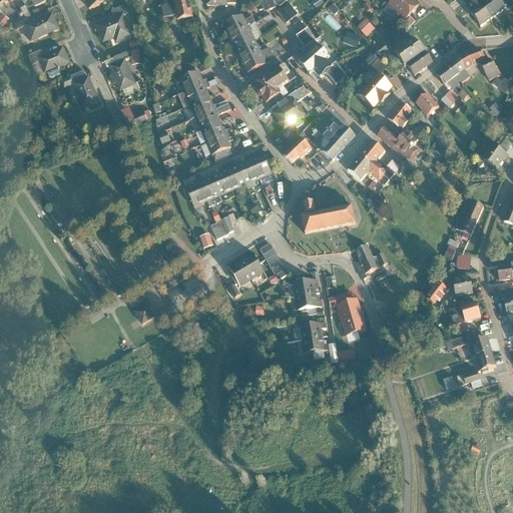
[(105,0),(86,0),(90,10),(107,3),(105,0)]
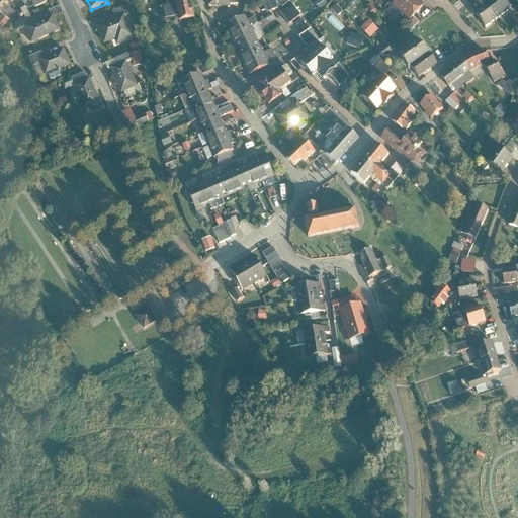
[(189,0),(174,0),(175,3),(162,6),(165,19),(178,16),(179,22),(194,19),(189,0)]
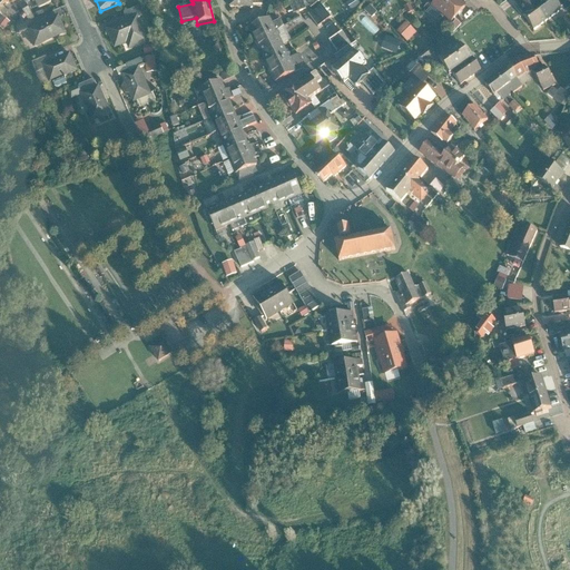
[(229,0),(231,9),(252,10),(252,7),(262,7),(262,0),(229,0)]
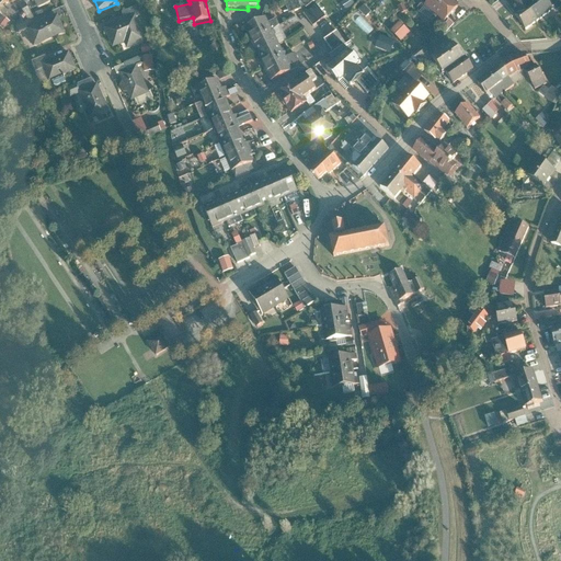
[(297,0),(290,0),(284,2),(288,14),(301,9),(297,0)]
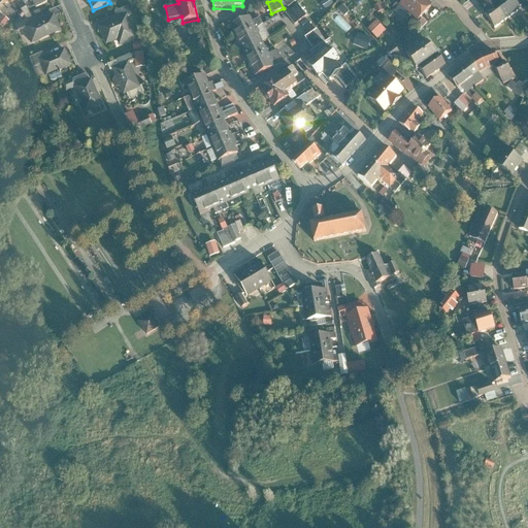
[(433,5),(426,0),(404,0),(399,6),(419,23),(433,5)]
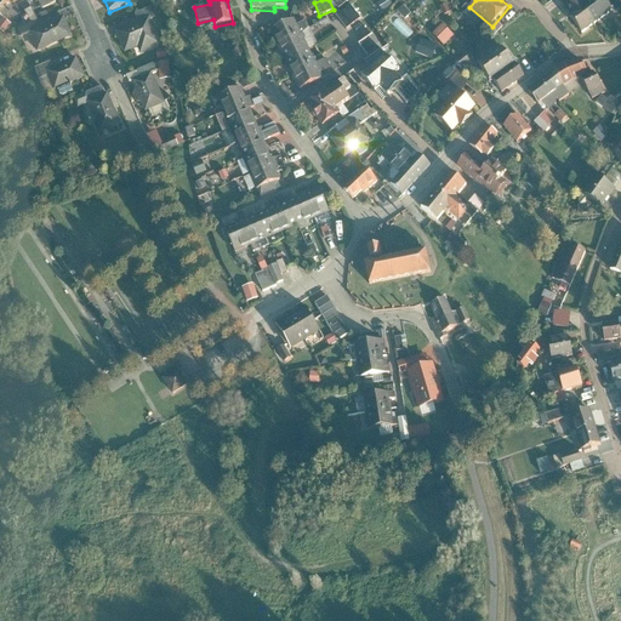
[(586,4),(582,0),(557,0),(582,33),(598,21),(586,4)]
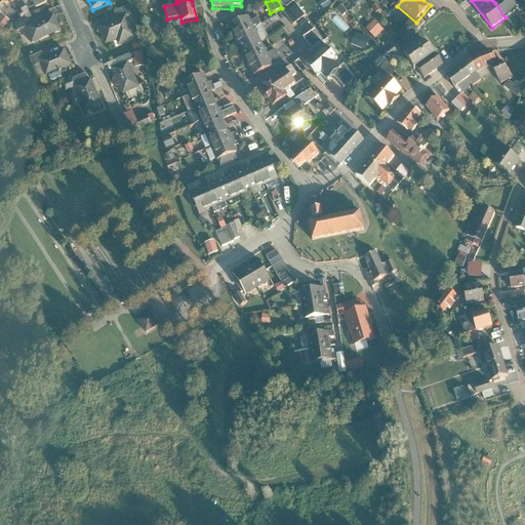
[(499,0),(495,3),(506,17),(518,9),(511,0),(499,0)]
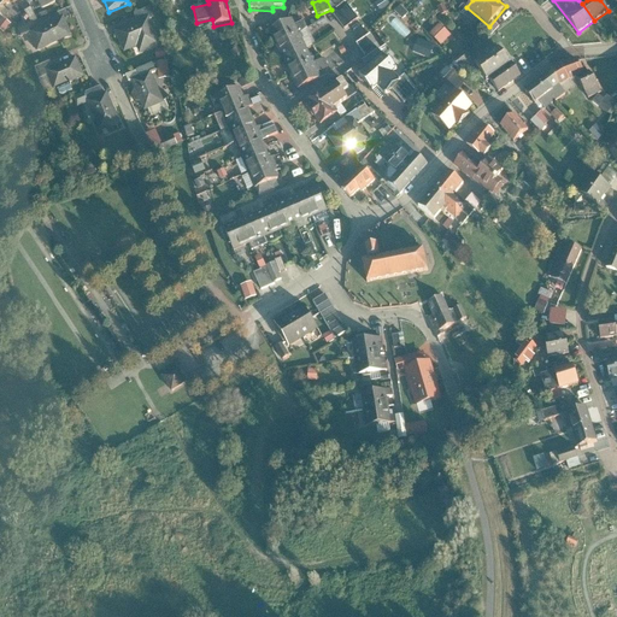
[(347,5),(334,16),(344,29),(357,18),(347,5)]
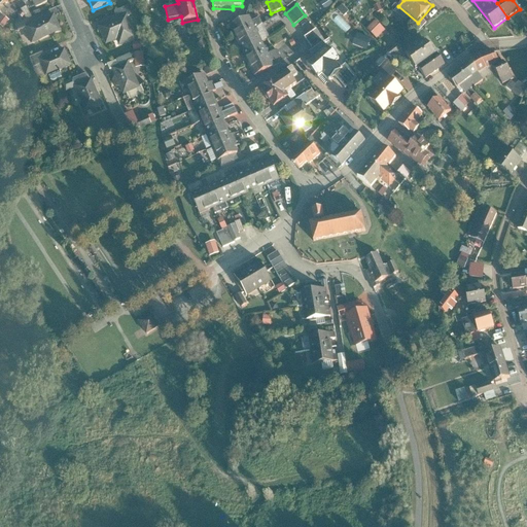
[(115,12),(119,21),(129,16),(133,14),(129,6),(115,12)]
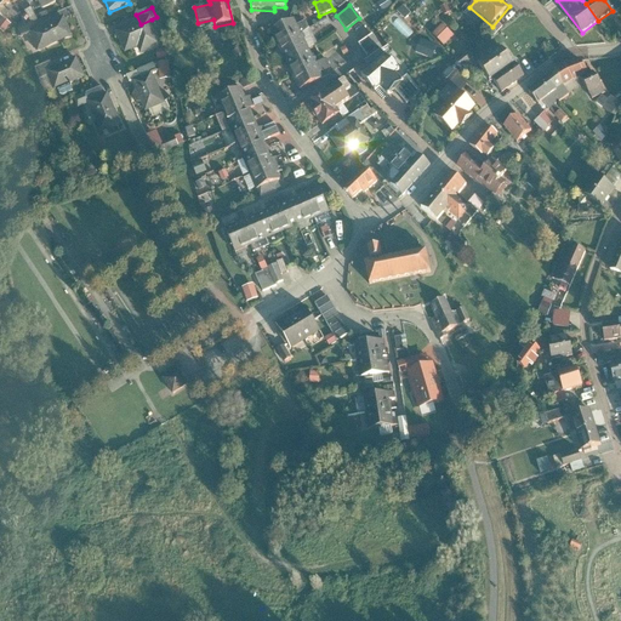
[(29,34),(36,52),(74,36),(66,17),(36,29),(28,33),(29,34)]
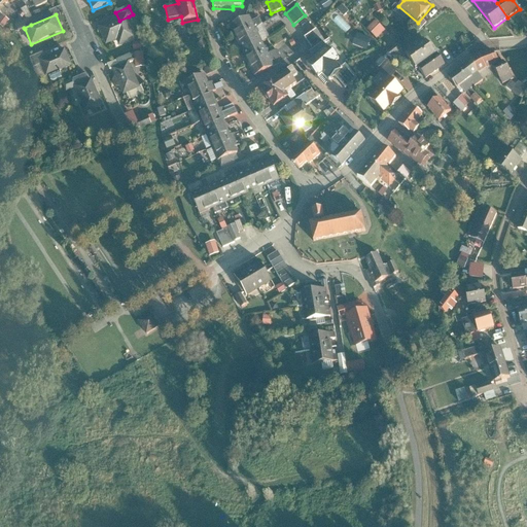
[(1,15),(0,16),(0,27),(3,29),(8,21),(1,15)]
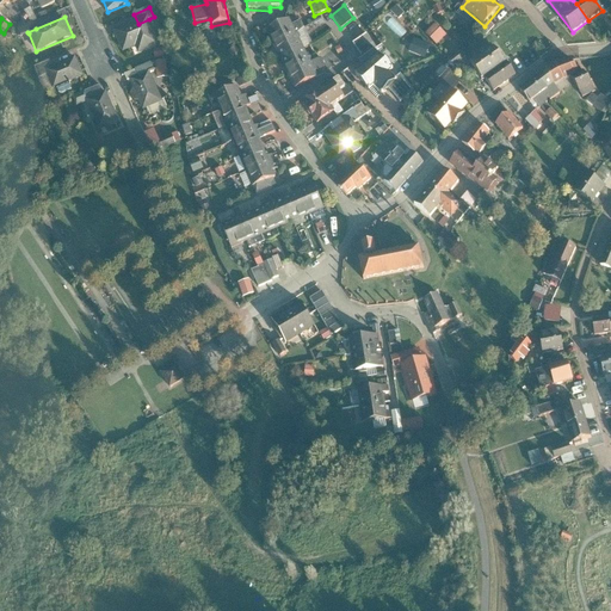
[(139,24),(116,34),(124,53),(136,48),(140,54),(160,45),(149,19),(139,24)]
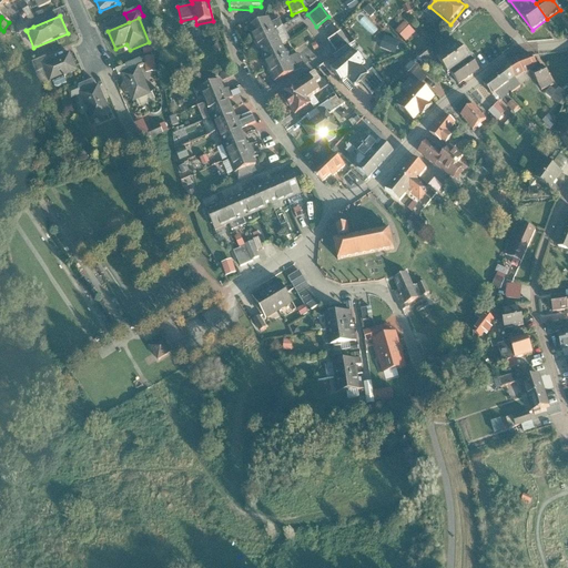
[(26,30),(33,27),(31,21),(16,27),(19,34),(27,31),(26,30)]
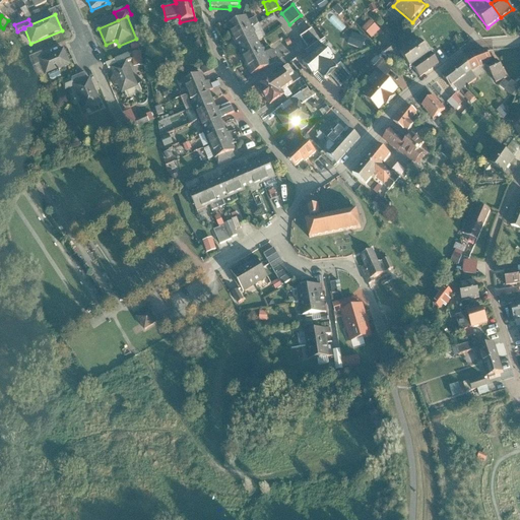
[(229,29),(234,41),(254,31),(249,19),(229,29)]
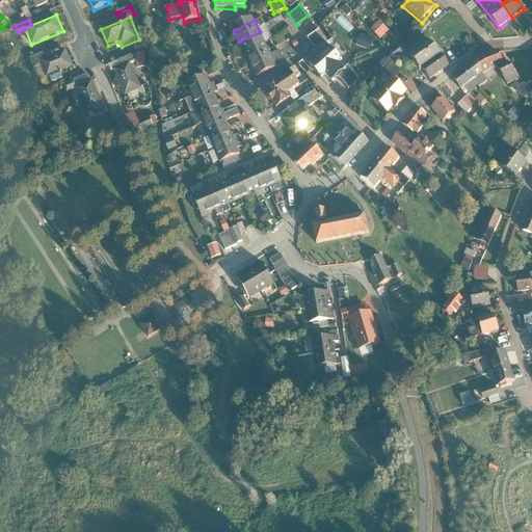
[(370,29),(379,41),(389,32),(380,21),(370,29)]
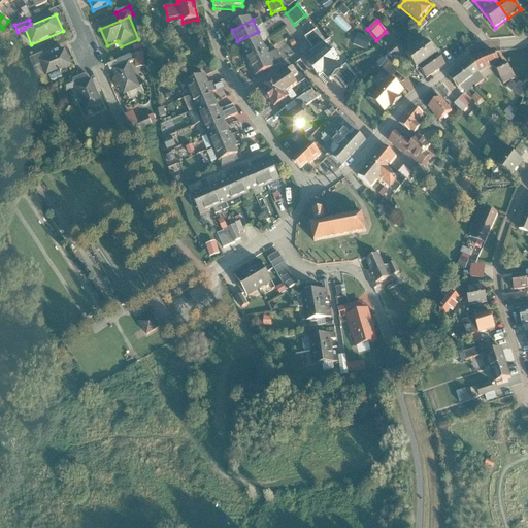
[(317,29),(305,37),(315,50),(326,41),(317,29)]
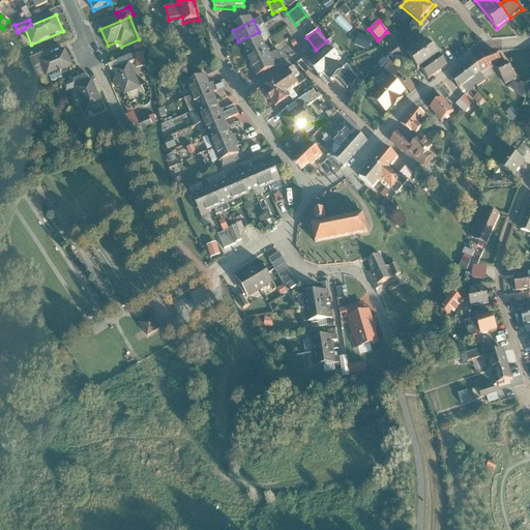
[(238,41),(243,53),(264,43),(259,32),(238,41)]
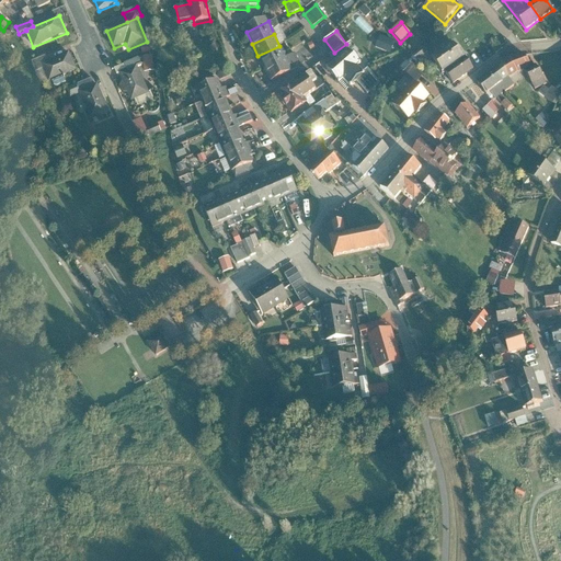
[(258,56),(264,69),(286,59),(279,46),(258,56)]
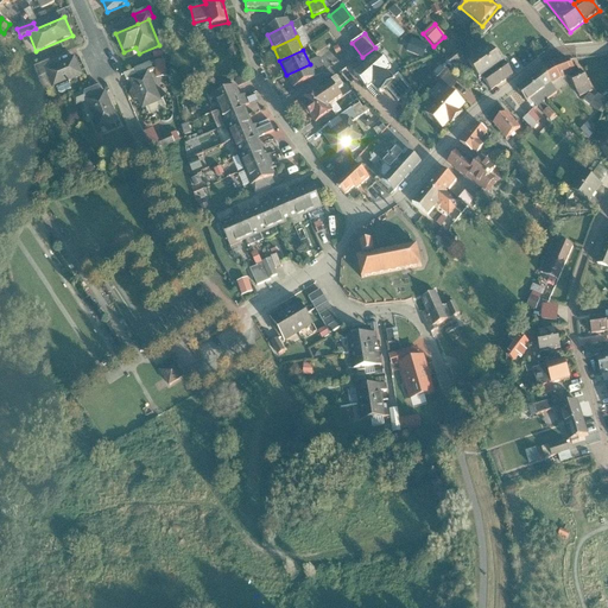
[(494,50),(470,67),(481,82),(483,81),(505,64),(494,50)]
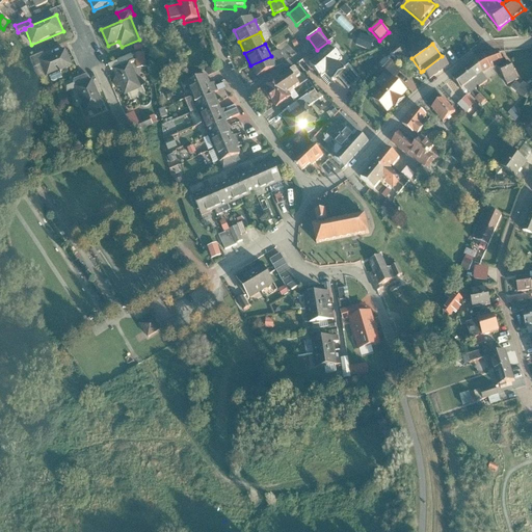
[(311,65),(310,67),(311,68),(311,67),(315,72),(318,76),(320,78),(320,79),(321,79),(322,79),(325,76),(331,82),(333,83),(334,82),(338,78),(345,72),(344,70),(339,63),(341,62),(342,61),(341,60),(330,49),(331,49),(330,48),(318,59),(311,65)]
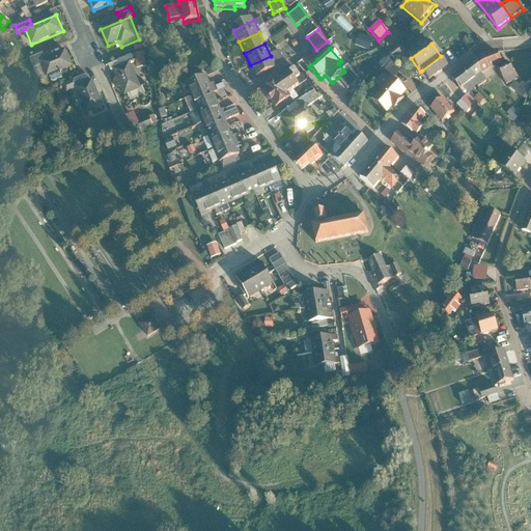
[(46,59),(39,61),(42,65),(47,78),(74,67),(66,50),(46,59)]
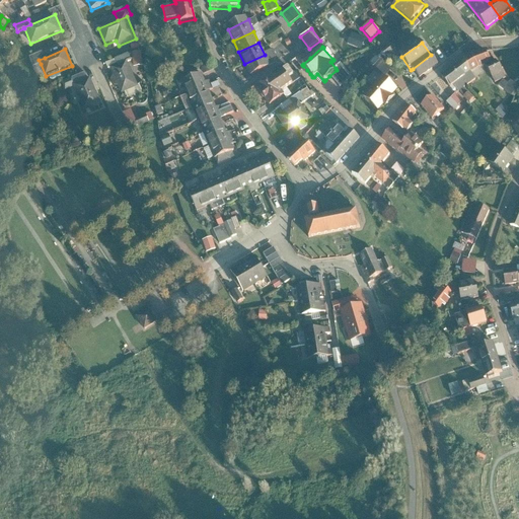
[(472,54),(463,61),(472,72),(479,68),(486,67),(493,79),(504,75),(497,61),(492,63),(485,51),(472,54)]
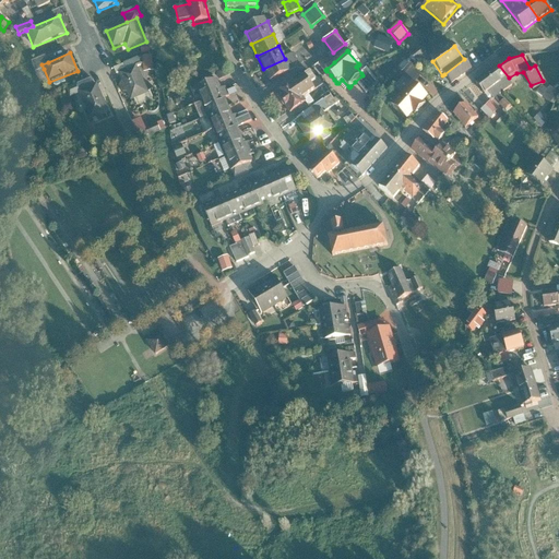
[(154,56),(143,56),(144,71),(155,71),(154,56)]
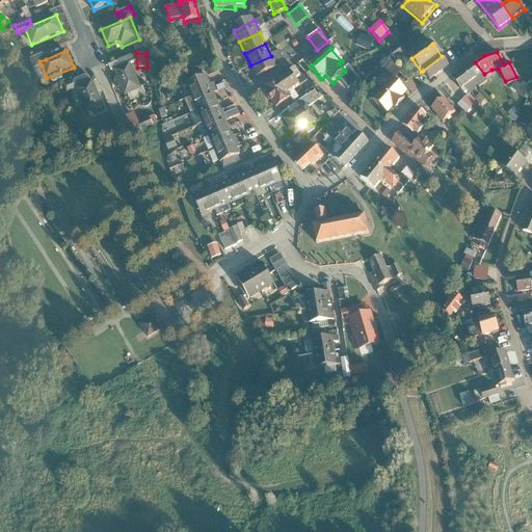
[(40,61),(46,59),(44,54),(30,59),(33,69),(42,65),(40,61)]
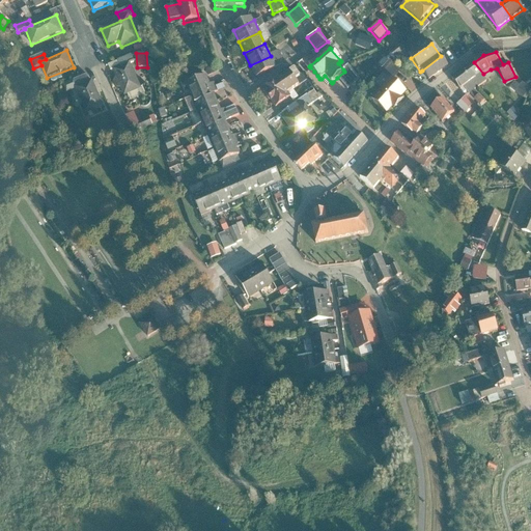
[(119,61),(121,66),(131,62),(135,60),(132,55),(119,61)]
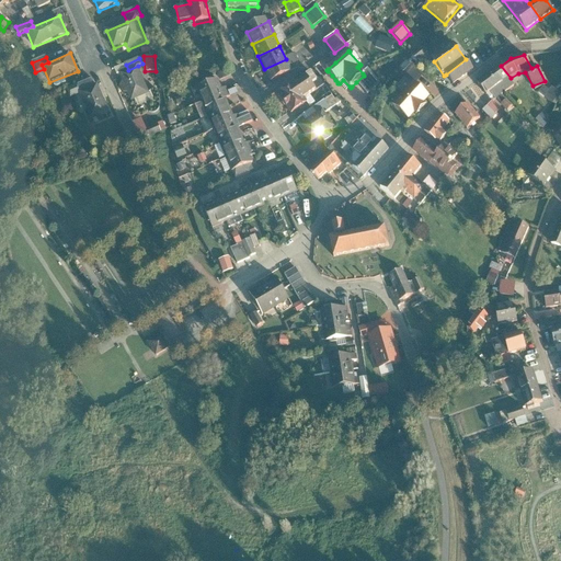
[(467,58),(466,59),(446,75),(454,84),(476,69),(467,58)]
